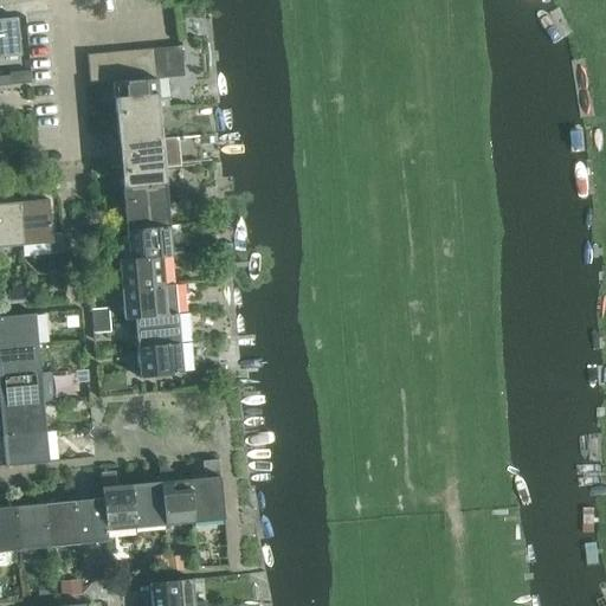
[(192,7),(182,7),(182,17),(192,17),(192,7)]
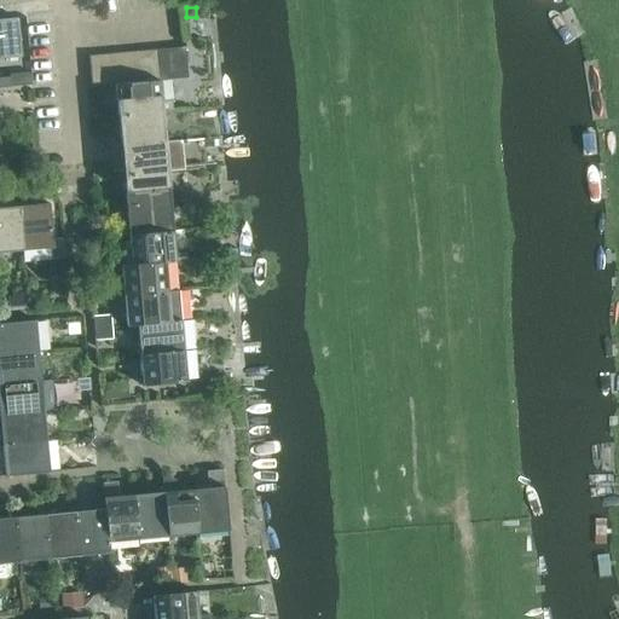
[(16,18),(0,18),(0,58),(19,57),(16,18)]
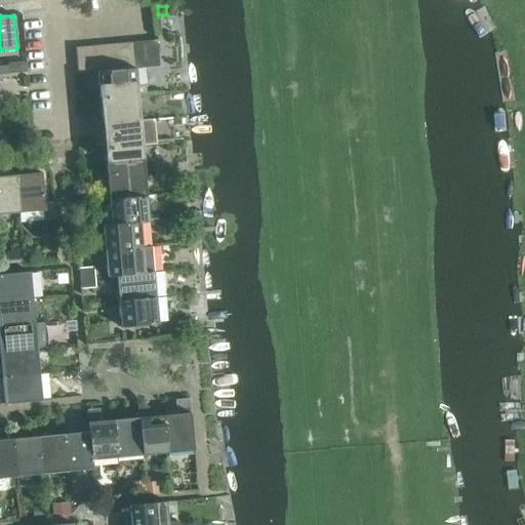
[(146,42),(148,69),(160,68),(158,41),(146,42)]
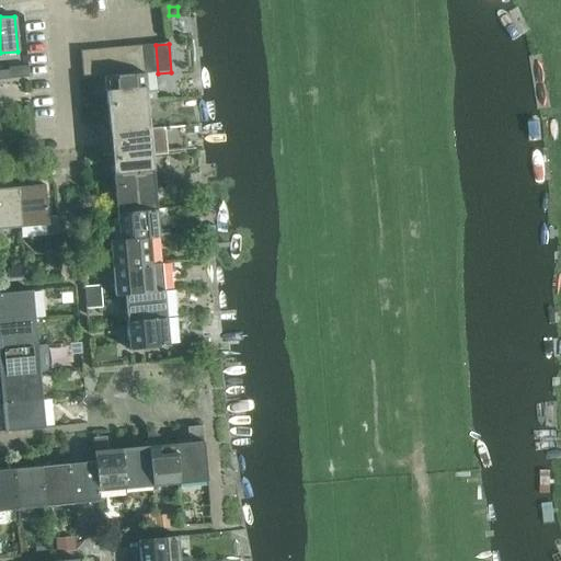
[(142,46),(146,75),(158,73),(156,45),(142,46)]
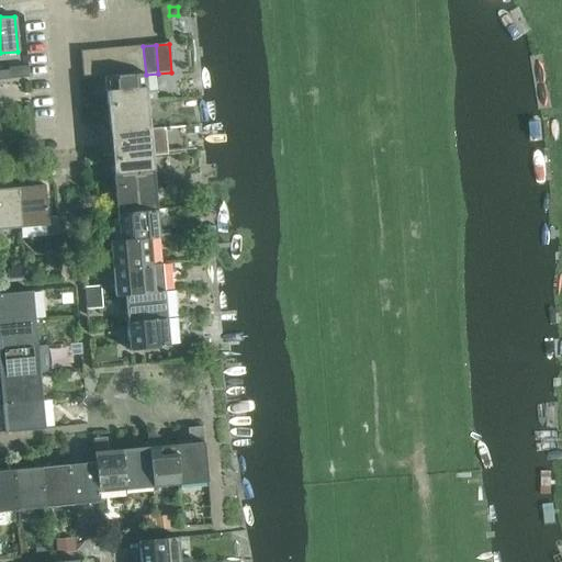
[(132,47),(134,76),(145,75),(146,75),(143,46),(132,47)]
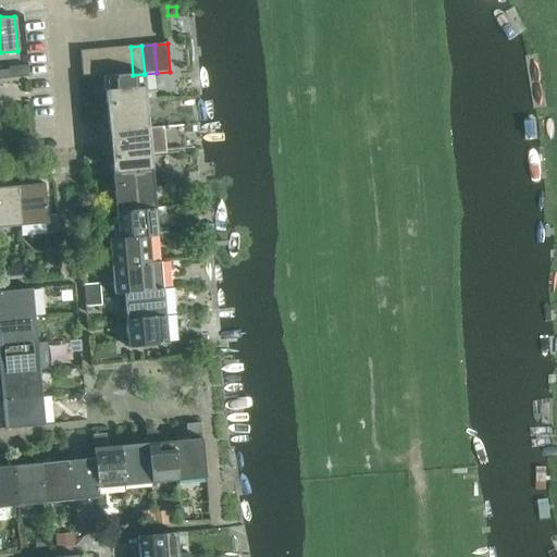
[(119,48),(121,76),(133,75),(131,47),(119,48)]
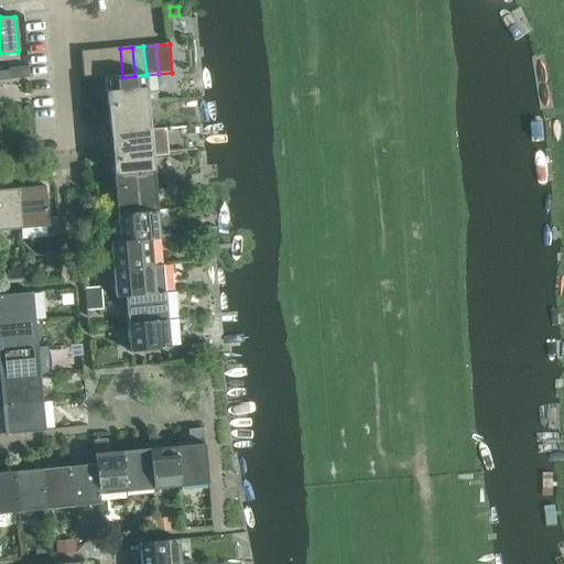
[(106,50),(108,78),(122,77),(120,49),(106,50)]
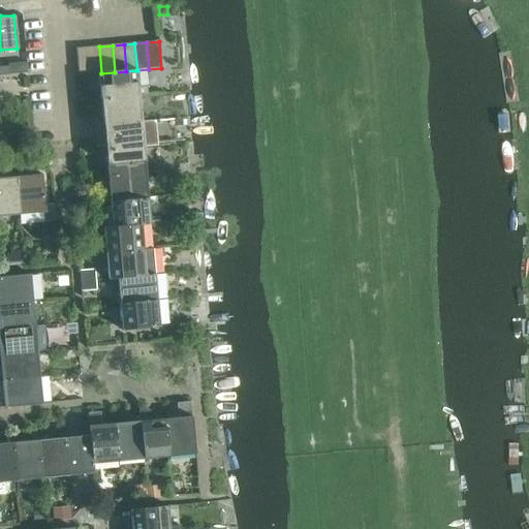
[(88,48),(90,74),(98,73),(101,73),(99,47),(88,48)]
